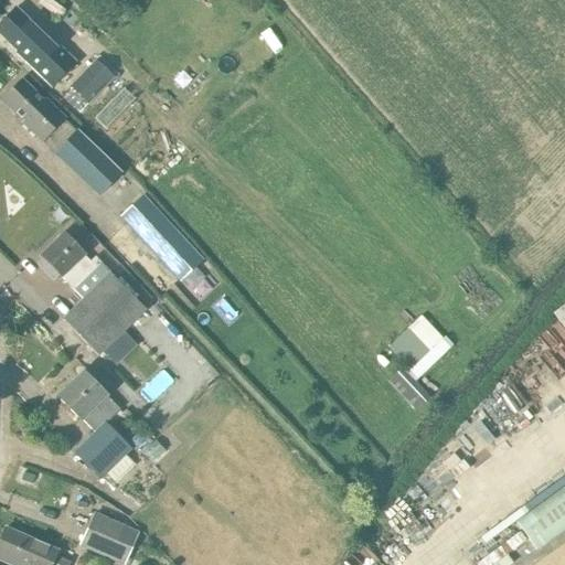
[(16,8),(0,22),(0,34),(17,50),(14,52),(52,87),(75,63),(39,28),(36,29),(16,8)]
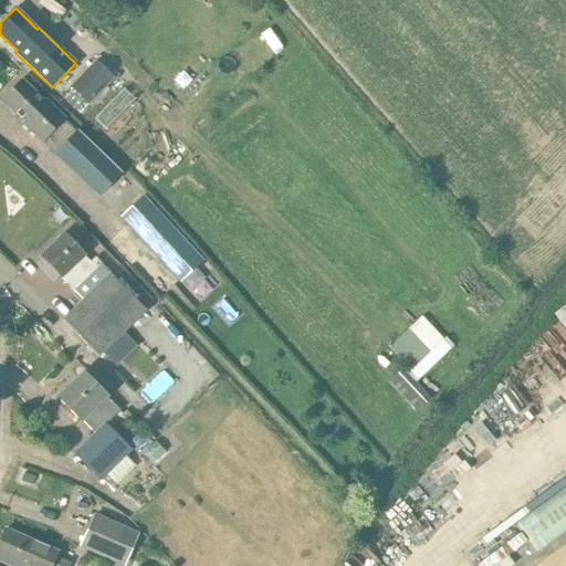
[(96,60),(70,87),(88,106),(115,79),(96,60)]
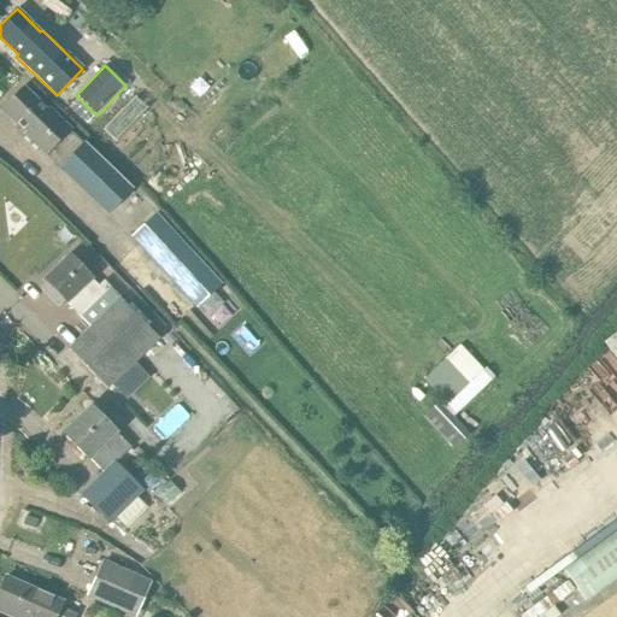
[(131,191),(70,130),(71,129),(48,107),(47,109),(23,86),(0,109),(25,131),(23,134),(109,215),(131,191)]
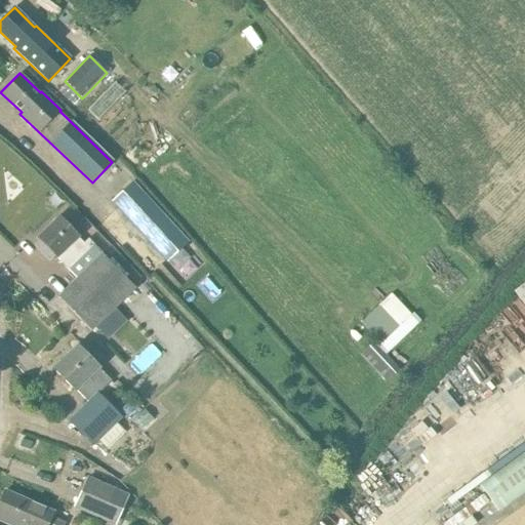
[(98,119),(120,88),(109,80),(87,111),(98,119)]
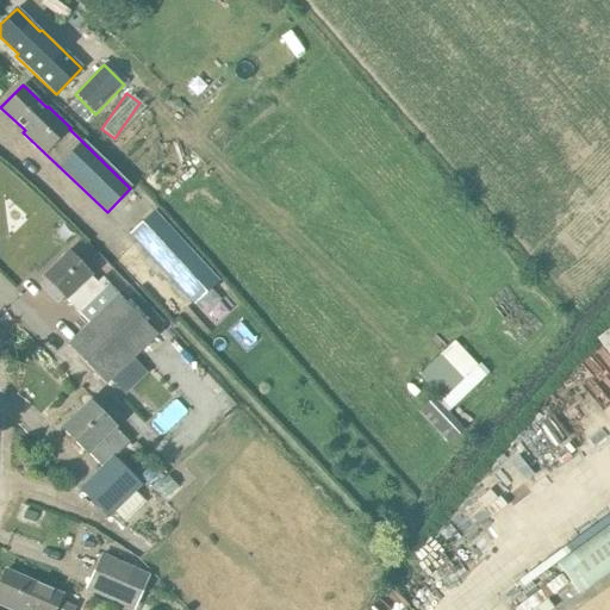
[(155,210),(128,235),(193,304),(219,280),(155,210)]
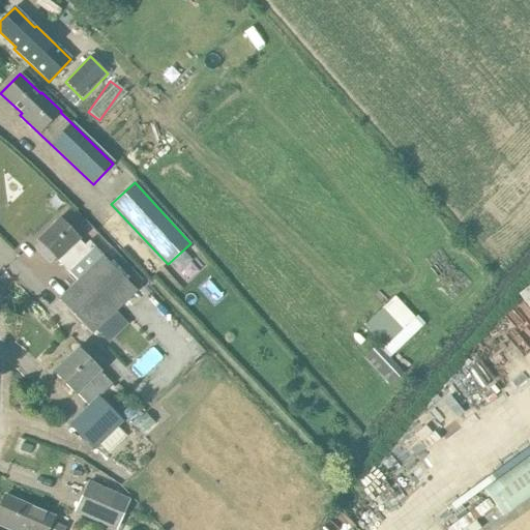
[(84,244),(80,240),(58,217),(36,238),(41,243),(36,248),(49,262),(55,257),(78,281),(58,299),(91,333),(137,291),(104,256),(89,240),(84,244)]
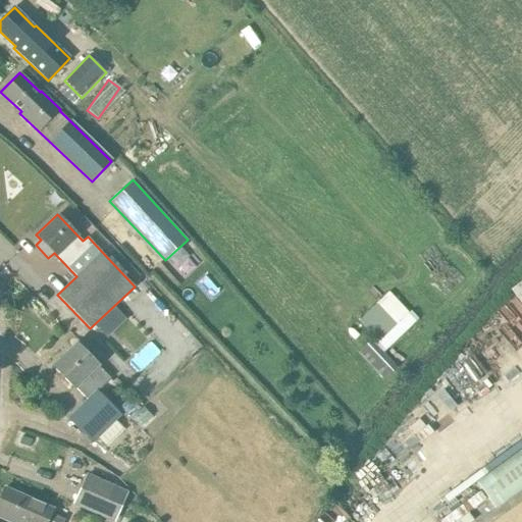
[(375,336),(358,353),(384,380),(398,368),(383,353),(418,319),(410,311),(397,324),(377,304),(360,321),(375,336)]
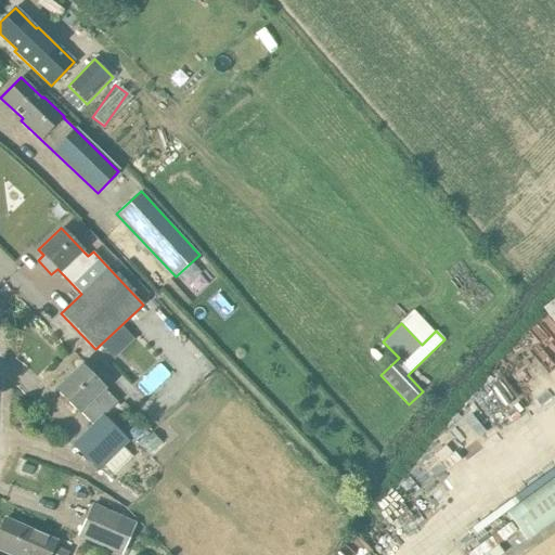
[(106,415),(118,402),(81,364),(55,389),(79,414),(81,412),(93,425),(73,446),(99,473),(129,442),(103,415),(105,413),(106,415)]
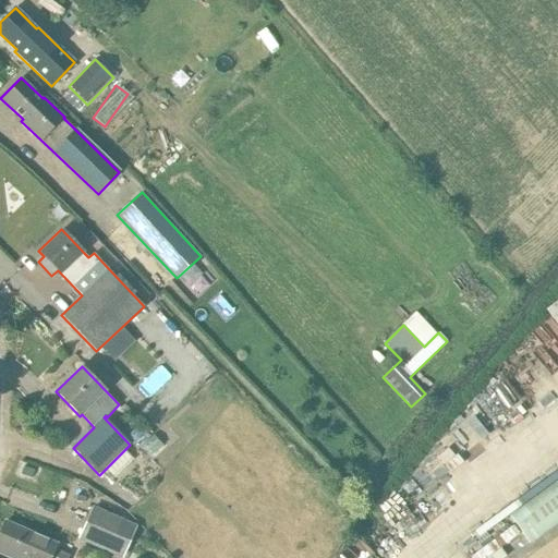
[(93,507),(79,541),(119,557),(122,557),(136,526),(93,507)]
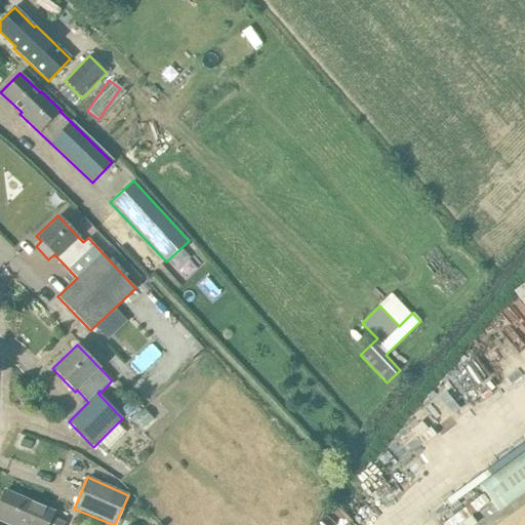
[(64,524),(65,523),(51,516),(53,512),(4,490),(0,499),(0,516),(10,521),(9,524),(11,524),(64,524)]
